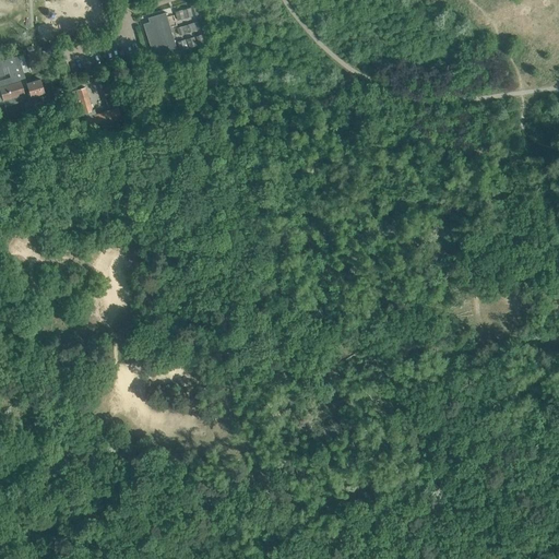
[(186,18),(192,16),(190,8),(183,9),(186,18)]
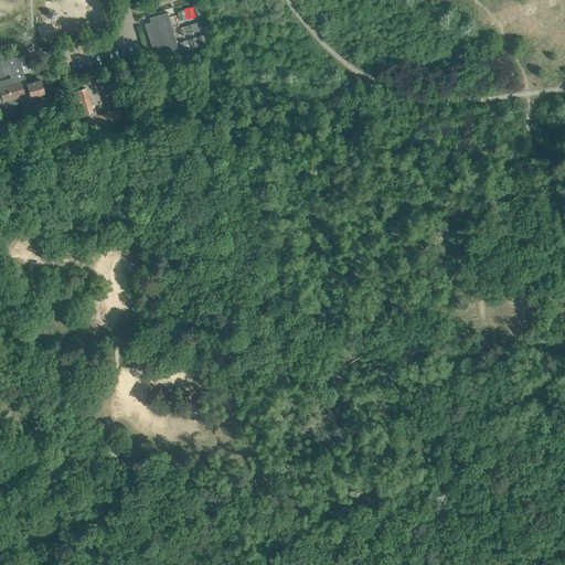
[(180,20),(187,18),(184,10),(178,11),(180,20)]
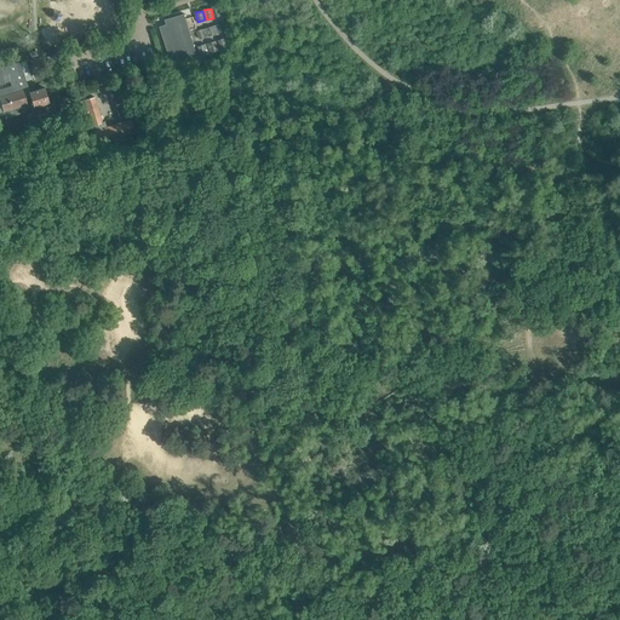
[(166,24),(159,27),(171,64),(197,56),(184,13),(165,19),(166,24)]
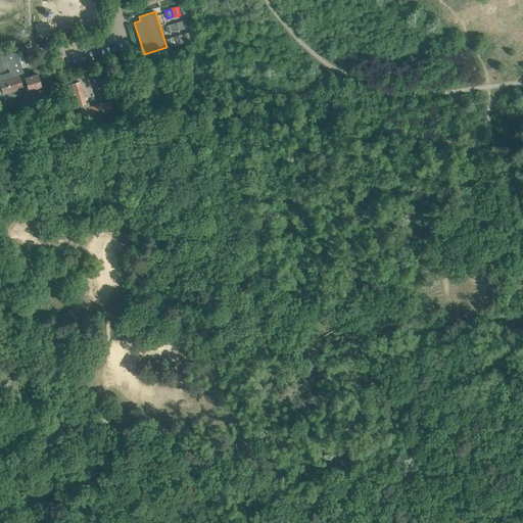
[(191,26),(189,19),(167,26),(169,33),(191,26)]
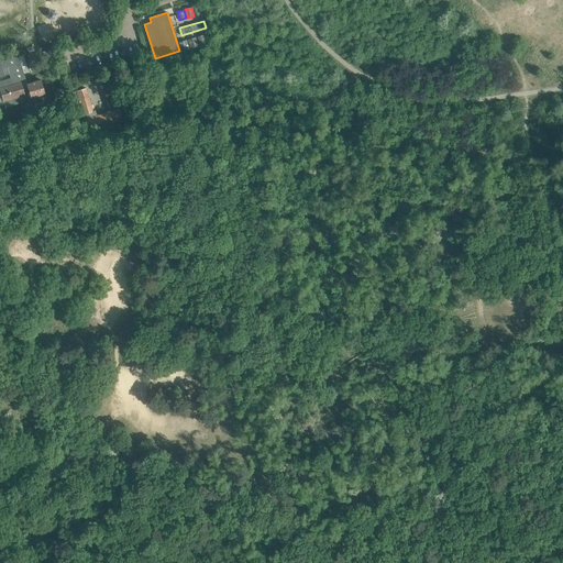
[(205,34),(198,36),(200,45),(207,43),(205,34)]
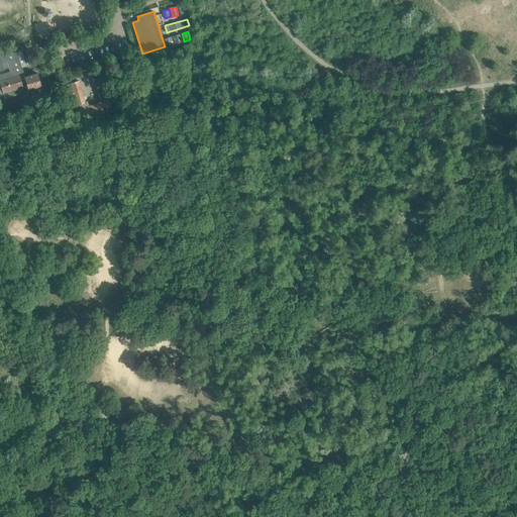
[(180,34),(174,35),(176,43),(182,41),(180,34)]
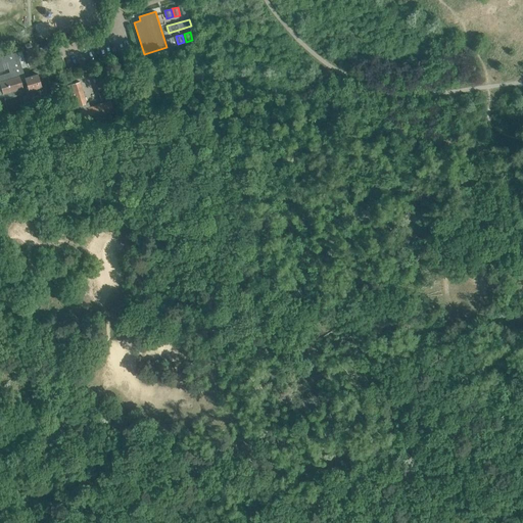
[(174,37),(167,39),(170,47),(176,45),(174,37)]
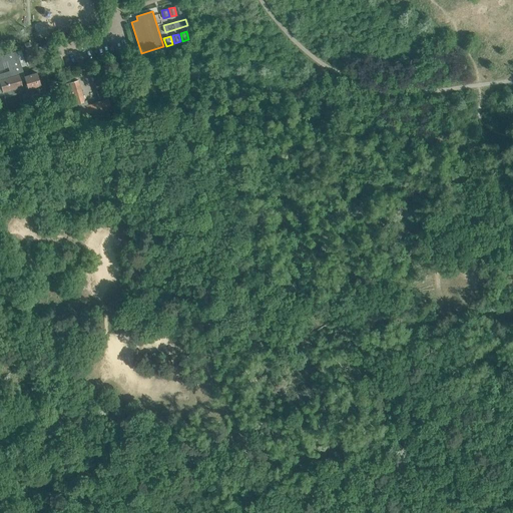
[(25,50),(27,56),(25,56),(28,66),(40,62),(37,53),(35,54),(33,48),(25,50)]
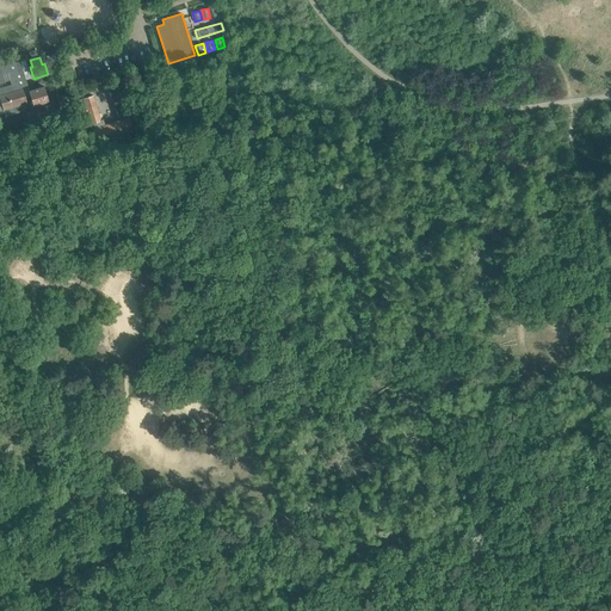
[(0,87),(0,102),(4,116),(8,129),(43,118),(39,104),(48,102),(43,87),(29,91),(22,68),(20,61),(16,63),(0,67),(0,84),(5,82),(2,74),(7,73),(11,85),(0,87)]
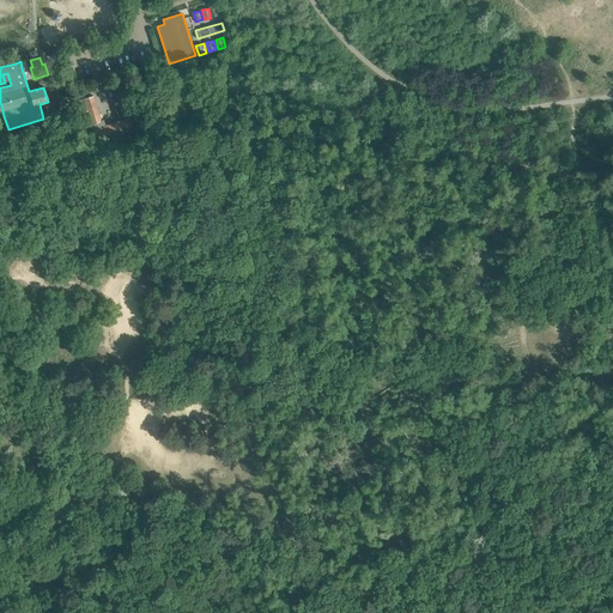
[(109,86),(117,115),(119,121),(104,126),(103,120),(101,121),(93,96),(78,99),(86,127),(91,125),(96,143),(134,132),(129,117),(133,116),(123,83),(109,86)]
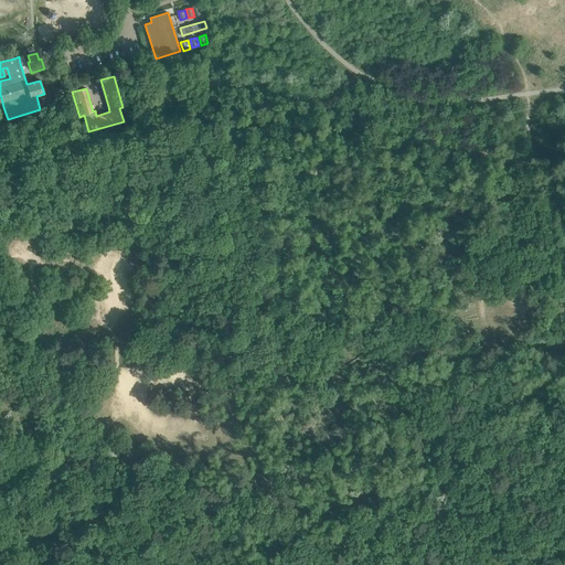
[(71,118),(64,120),(66,129),(73,128),(71,118)]
